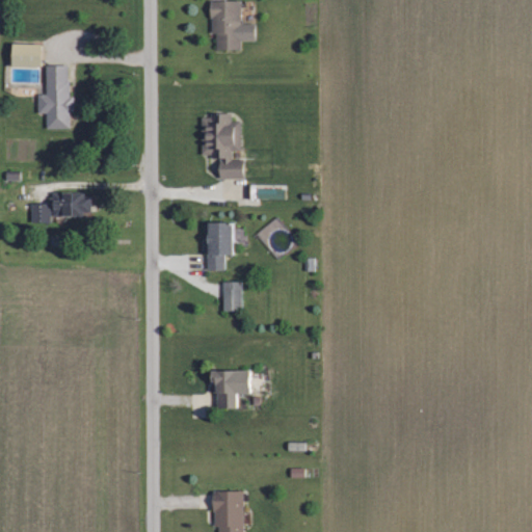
[(240,0),(210,1),(211,33),(216,33),(216,50),(241,49),(240,41),(255,41),(255,24),(241,24),(240,0)]
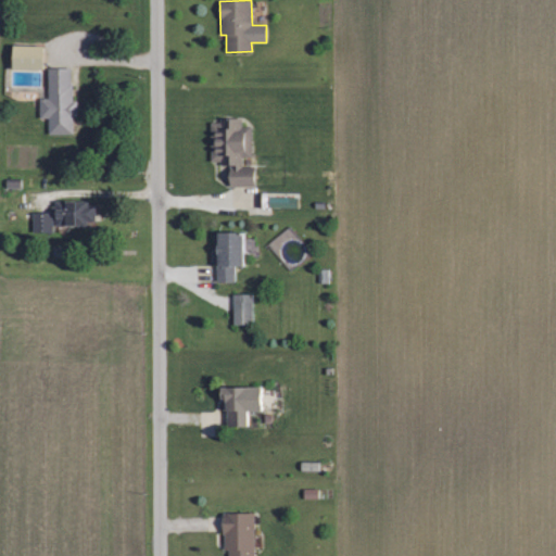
[(42,71),(42,47),(13,46),(12,70),(42,71)]
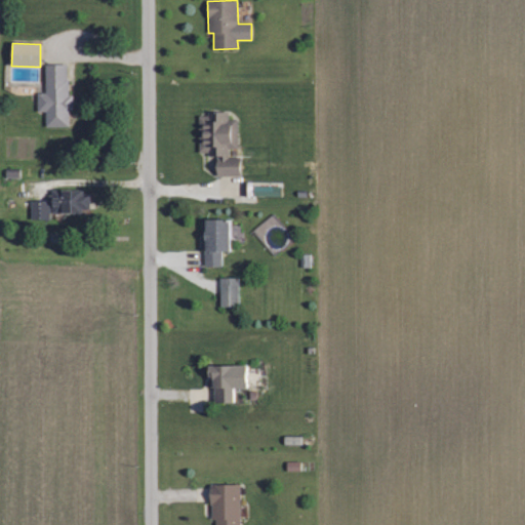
[(68,126),(68,110),(73,110),(72,94),(68,94),(67,64),(45,65),(46,92),(37,92),(37,111),(45,111),(45,127),(68,126)]
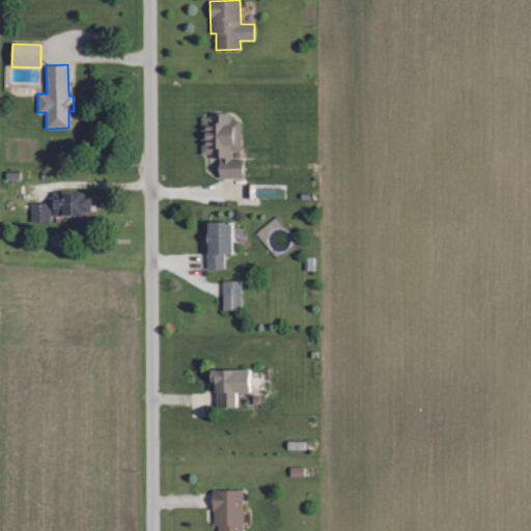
[(220,178),(243,178),(243,159),(232,159),(232,151),(241,151),(241,120),(231,120),(231,115),(201,115),(201,130),(202,130),(202,156),(220,156),(220,178)]
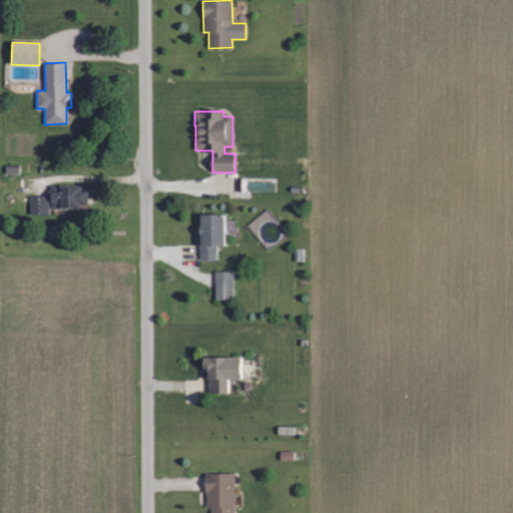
[(275,182),(247,181),(247,191),(275,191),(275,182)]
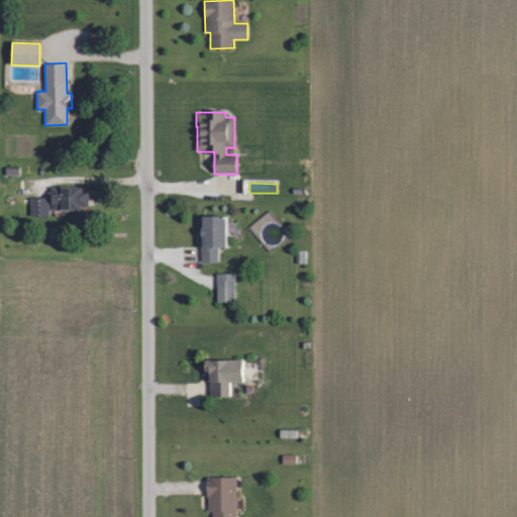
[(52,189),(53,210),(89,210),(89,188),(52,189)]
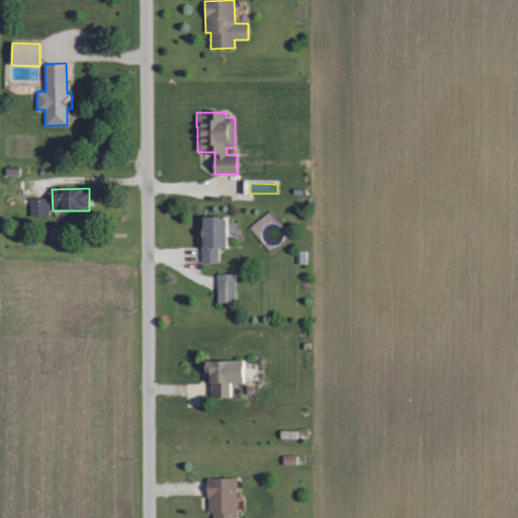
[(30,198),(30,217),(50,216),(50,198),(30,198)]
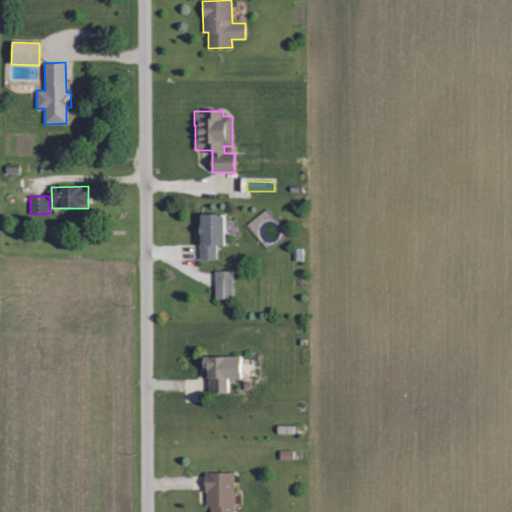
[(200,215),(200,261),(216,260),(216,245),(224,245),(224,214),(200,215)]
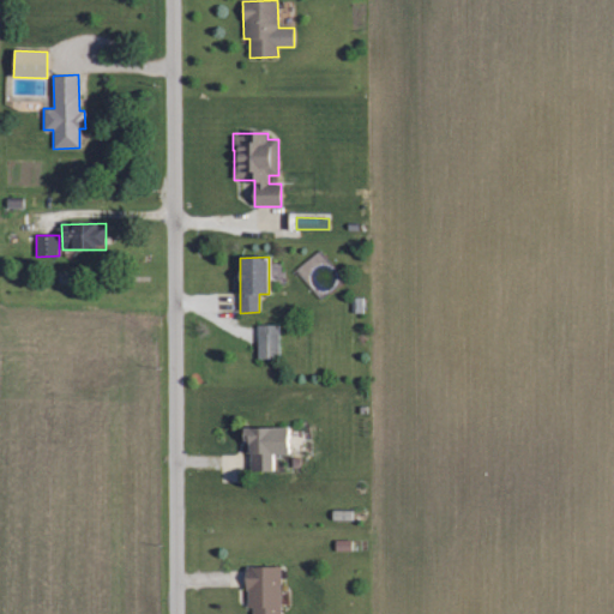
[(258,359),(280,359),(280,325),(258,325),(258,359)]
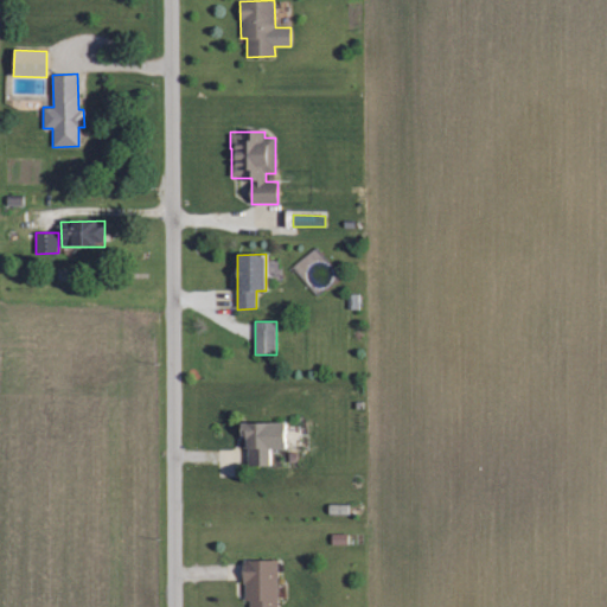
[(285,423),(241,423),(242,436),(247,436),(248,467),(270,466),(270,449),(286,449),(285,423)]
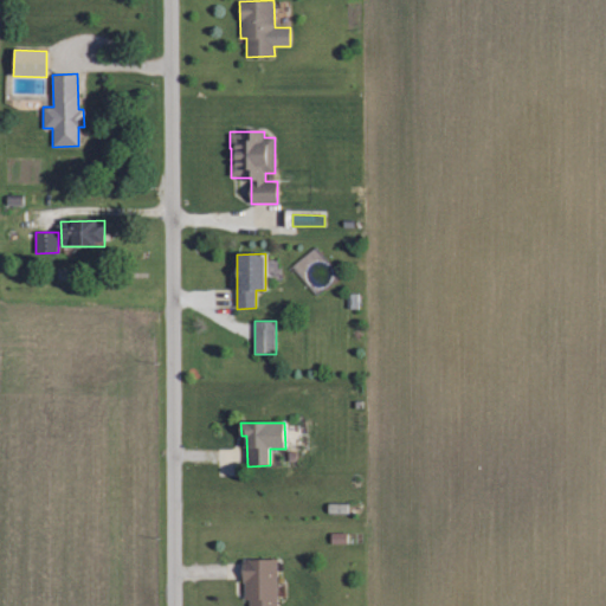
[(277,605),(277,560),(244,560),(244,600),(250,600),(249,605),(277,605)]
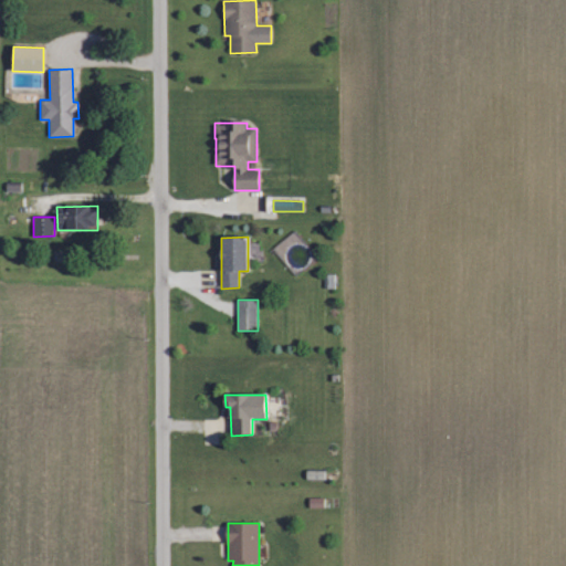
All buildings are outlined.
